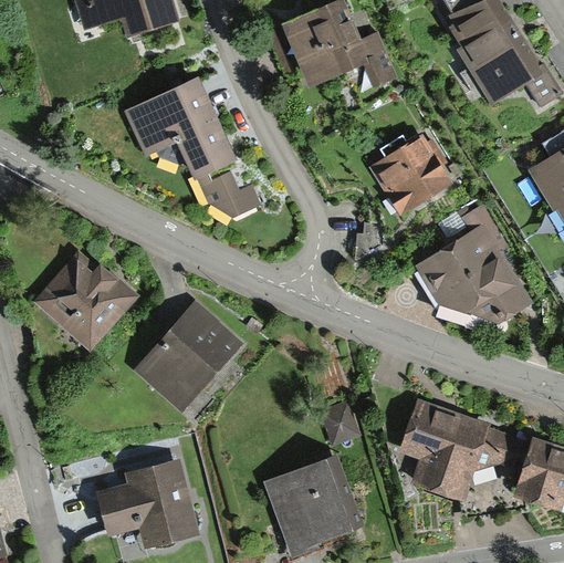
[(73,0),(82,30),(123,17),(128,35),(178,20),(171,0),(73,0)]
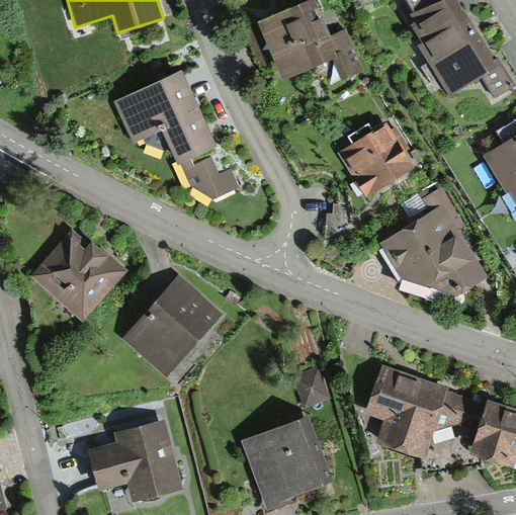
[(257,23),(282,81),(333,60),(342,80),(364,70),(345,27),(331,33),(317,0),(311,0),(263,20),(257,23)]
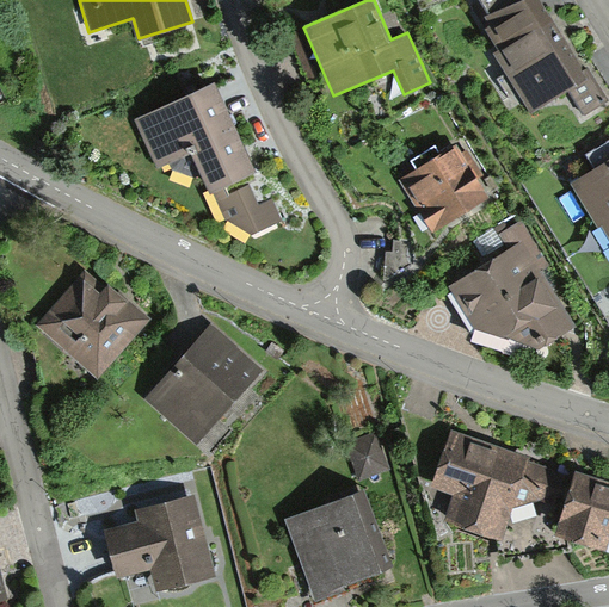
[(557,25),(541,0),(485,0),(473,7),(499,51),(494,54),(529,111),(565,90),(582,116),(603,103),(557,25)]
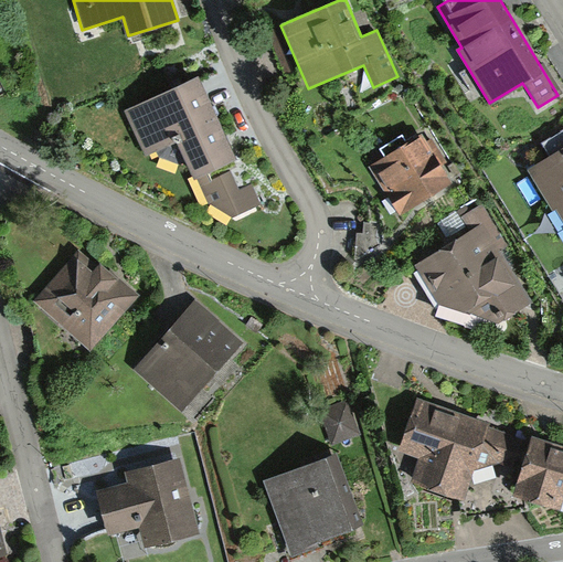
[(237,160),(197,76),(168,89),(124,108),(145,156),(155,150),(158,158),(177,163),(183,177),(188,175),(192,183),(197,181),(208,203),(233,216),(263,202),(252,180),(240,186),(229,163),(237,160)]
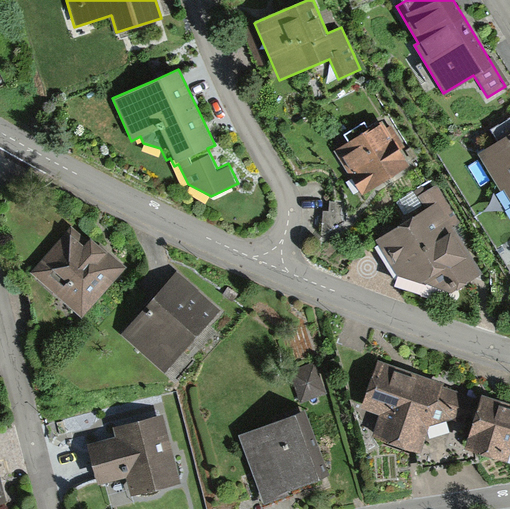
[(335,150),(360,193),(406,166),(392,142),(381,123),(335,150)]
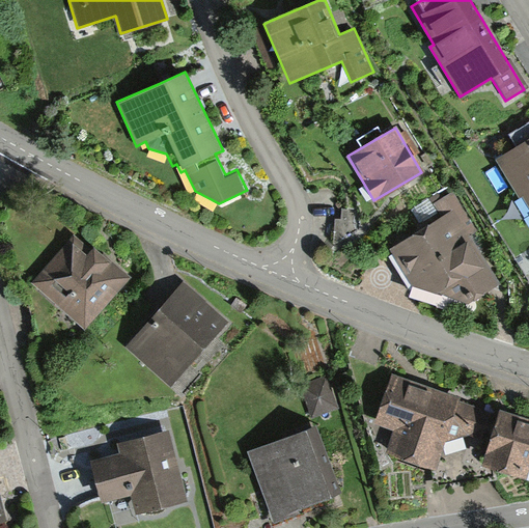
[(528,141),(498,161),(528,213),(528,141)]
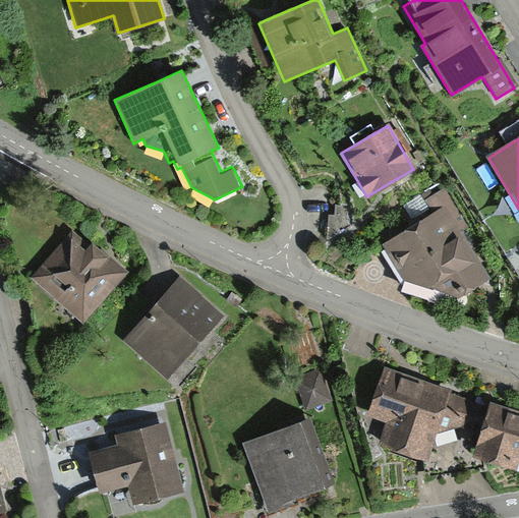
[(433,211),(382,242),(403,280),(456,298),(489,278),(475,254),(468,259),(451,230),(464,222),(443,187),(424,198),(433,211)]
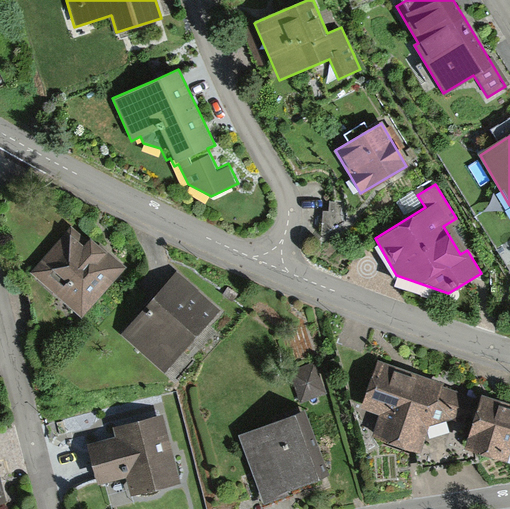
[(87,242),(69,227),(29,274),(80,318),(125,267),(104,248),(102,250),(89,239),(87,242)]
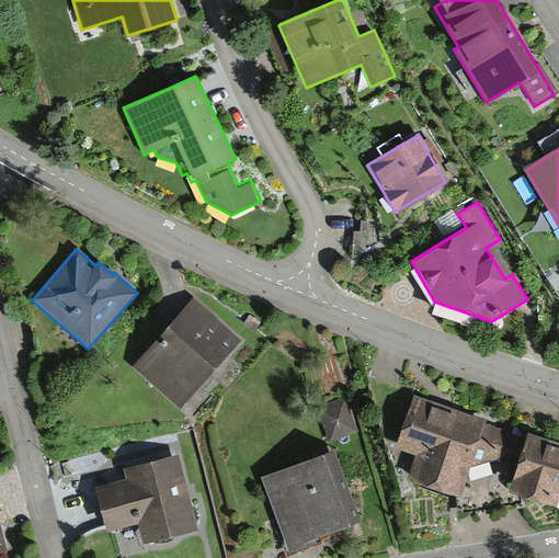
[(136,368),(178,405),(235,339),(193,303),(136,368)]
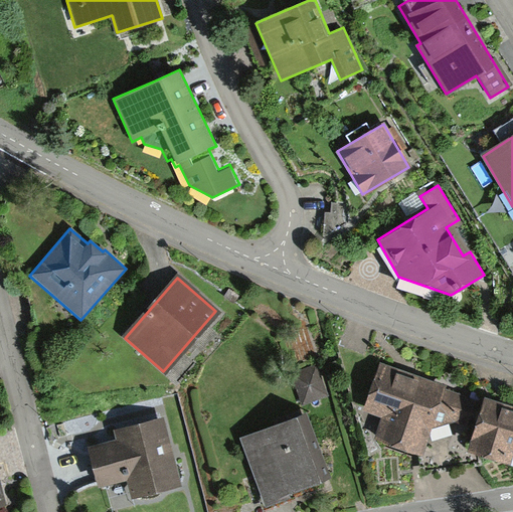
[(292,372),(303,402),(326,394),(315,363),(292,372)]
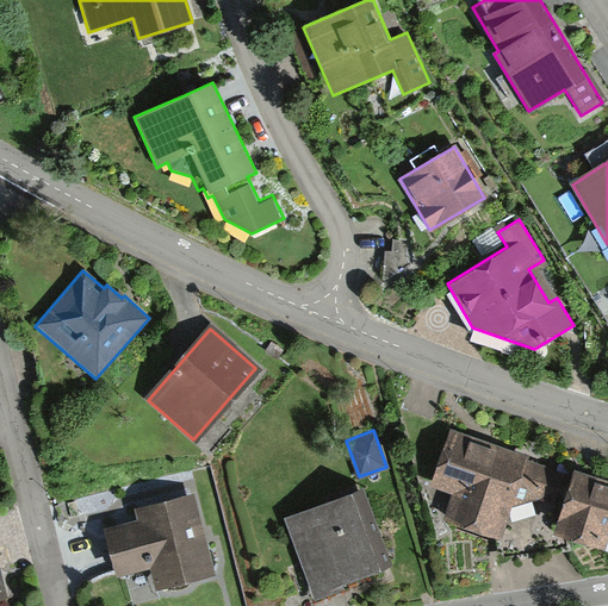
[(508,508),(538,498),(550,463),(481,441),(447,430),(429,486),(452,494),(444,519),(498,538),(508,508)]
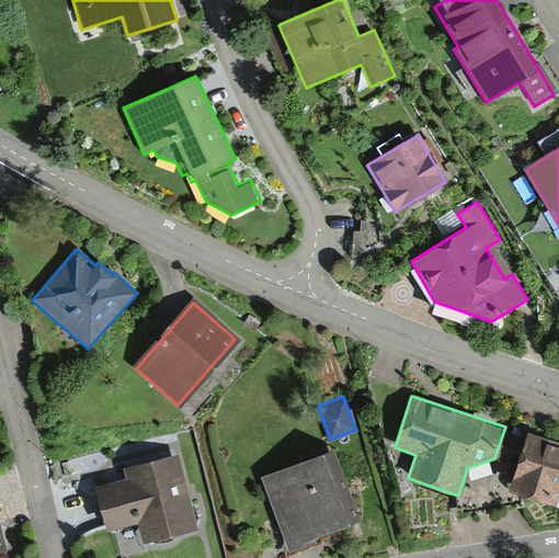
[(558,443),(505,426),(494,458),(515,465),(506,497),(556,511),(558,501),(558,443)]
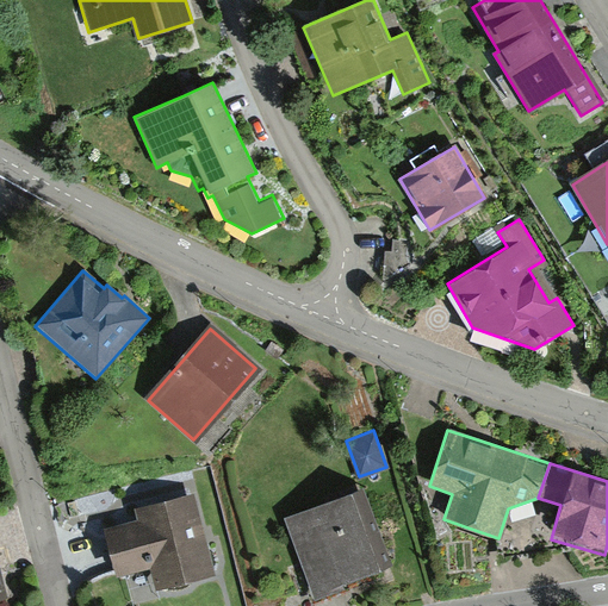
[(203,537),(192,494),(132,510),(136,522),(104,530),(116,578),(148,569),(154,592),(213,578),(203,537)]
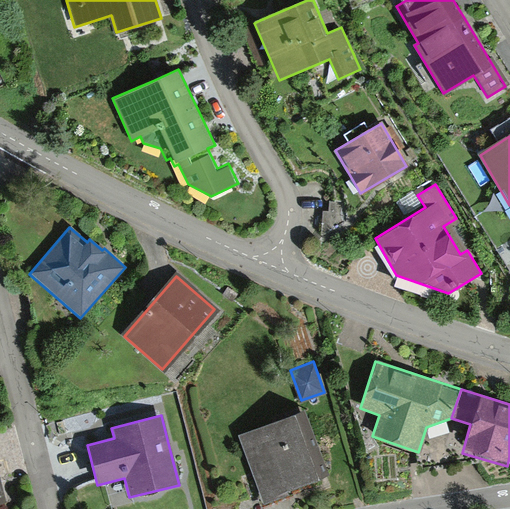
[(240,438),(262,503),(316,484),(294,420),(240,438)]
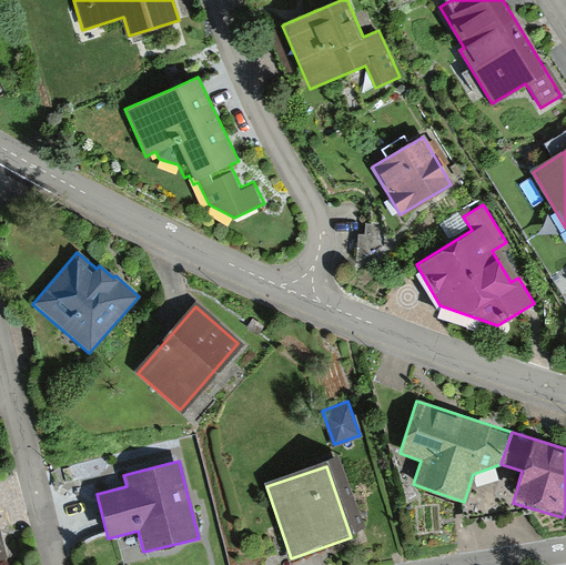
All buildings are outlined.
